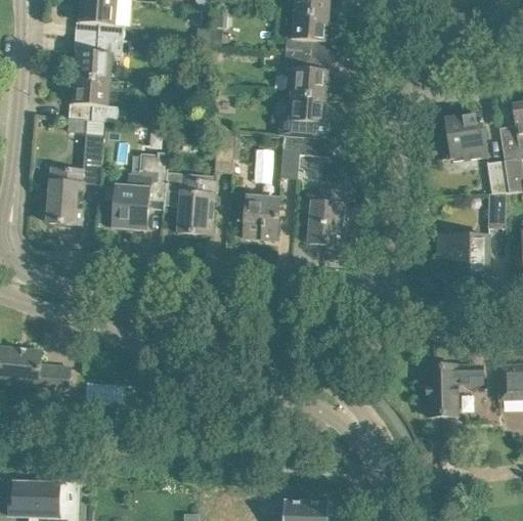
[(123,39),(124,25),(115,24),(117,0),(81,0),(79,22),(76,22),(75,36),(123,39)]
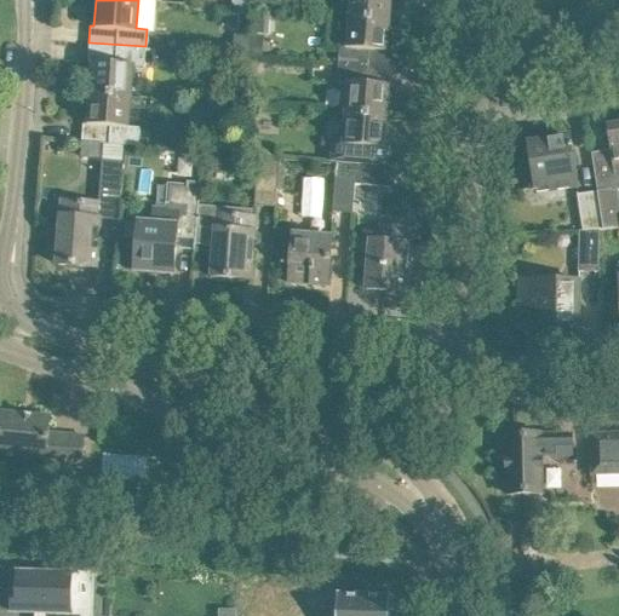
[(348,0),(347,15),(389,17),(390,0),(348,0)]
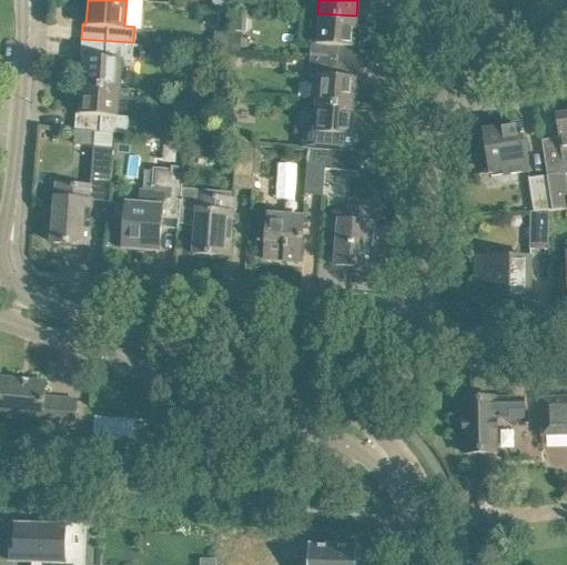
[(513,9),(514,23),(515,26),(535,22),(533,7),(513,9)]
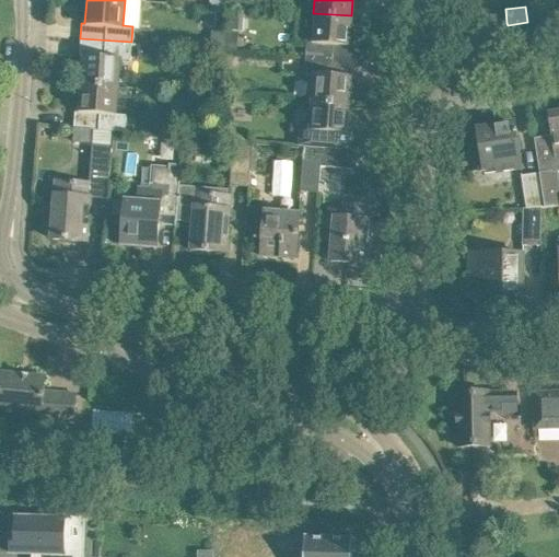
[(313,13),(311,41),(305,39),(304,56),(356,60),(357,45),(349,44),(351,15),(313,13)]
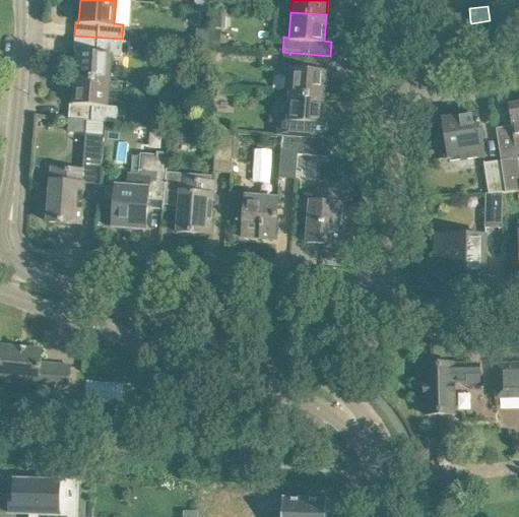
[(197,30),(196,44),(206,45),(207,30),(197,30)]
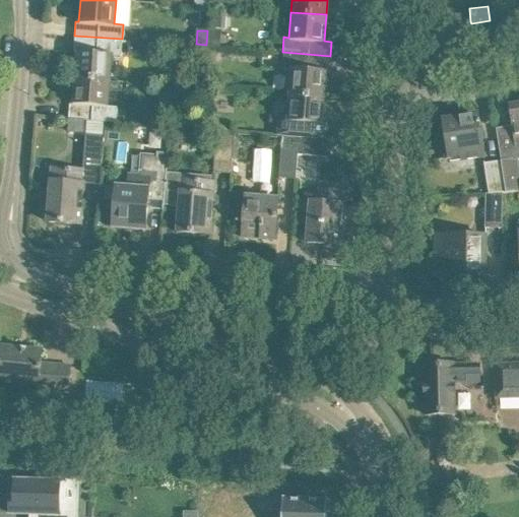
[(207,30),(206,45),(217,46),(218,31),(207,30)]
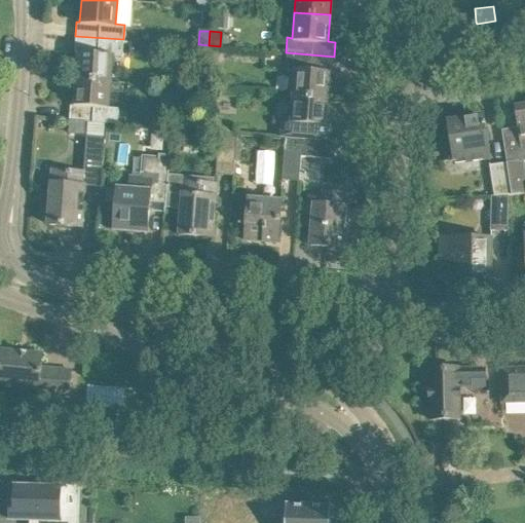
[(123,39),(75,36),(74,50),(77,50),(75,77),(111,80),(113,54),(122,54),(123,39)]
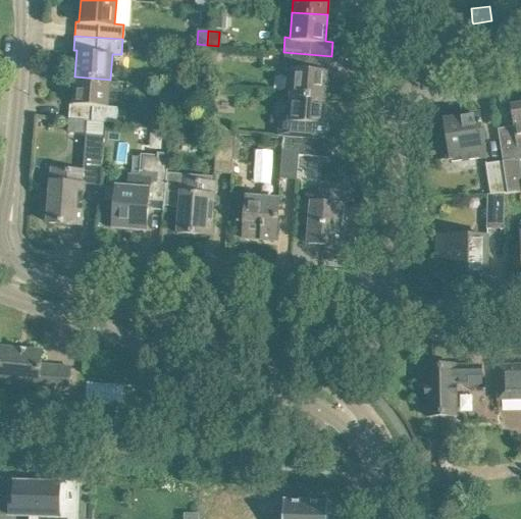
[(325,96),(327,70),(330,70),(331,56),(283,52),(282,67),(292,67),(290,94),(325,96)]
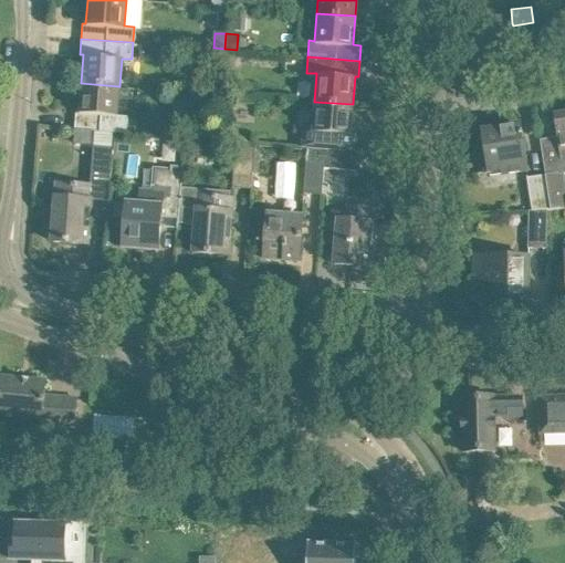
[(73,127),(85,128),(98,128),(98,129),(125,132),(126,114),(117,114),(119,86),(81,83),(79,112),(75,111),(73,127)]
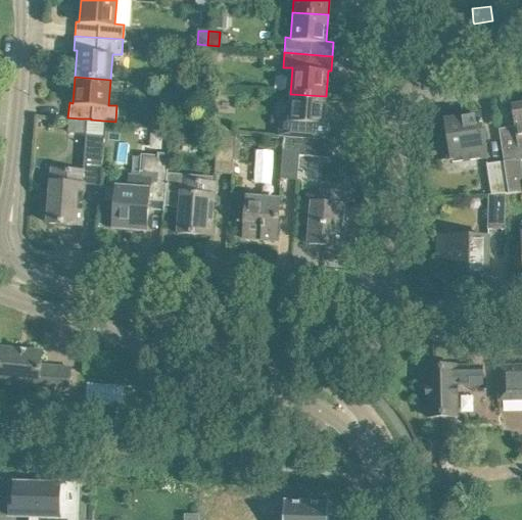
[(185,87),(184,99),(197,100),(198,88),(185,87)]
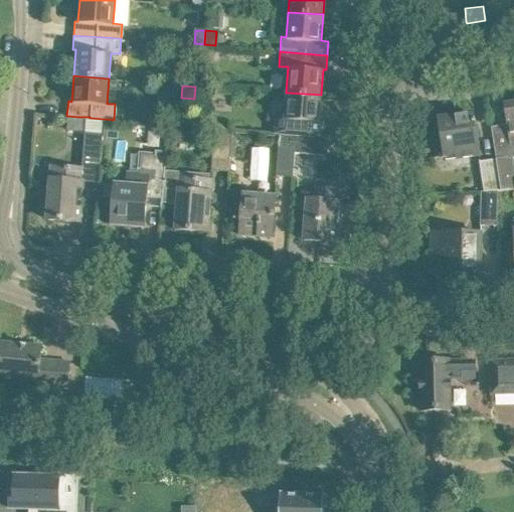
[(202,86),(201,98),(213,99),(214,87),(202,86)]
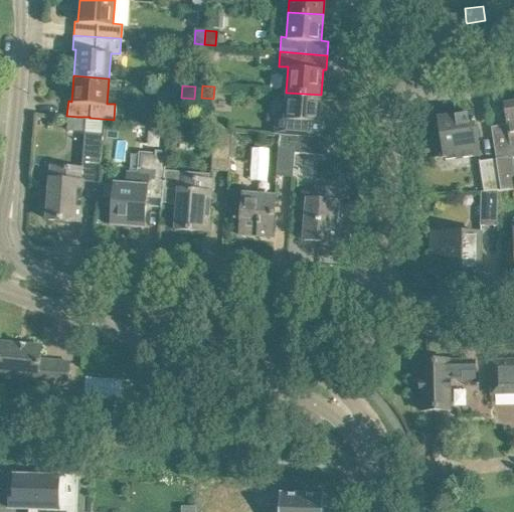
[(321,136),(322,121),(319,121),(321,95),(286,93),(284,118),(275,117),(274,132),(295,134),(321,136)]
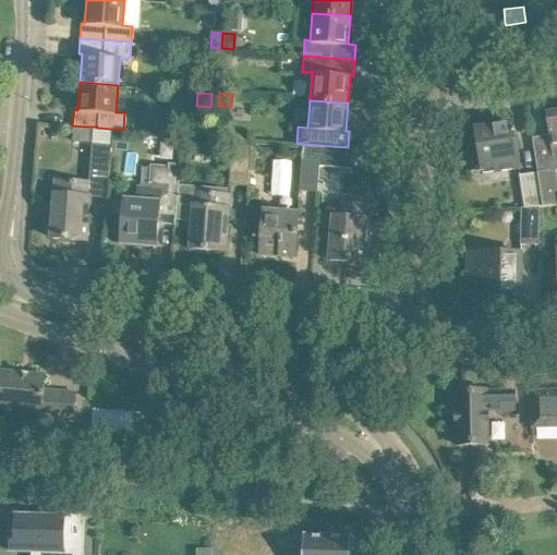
[(536,170),(542,204),(556,203),(556,189),(555,168),(556,167),(556,108),(545,111),(548,132),(531,135),(534,157),(536,170)]
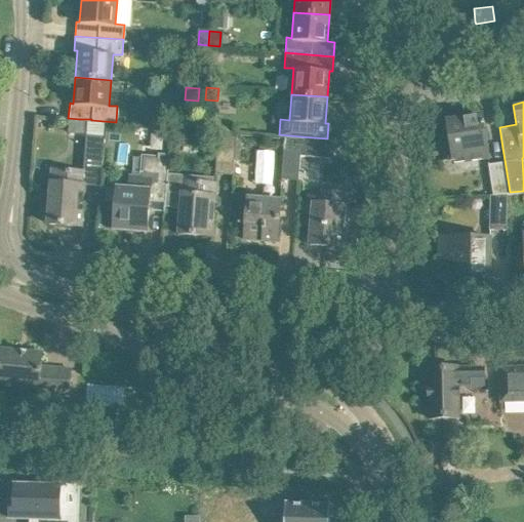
[(466,160),(487,156),(483,124),(484,124),(483,120),(482,120),(481,114),(446,119),(449,138),(445,139),(448,157),(440,158),(440,159),(465,155),(466,160)]
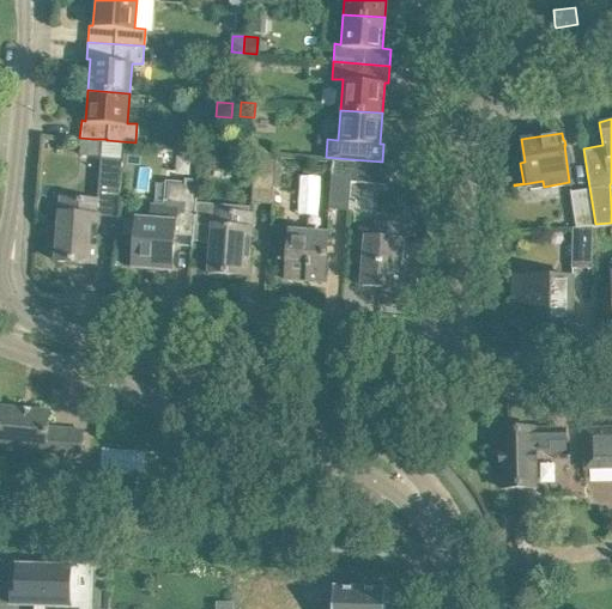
[(97,188),(97,199),(98,199),(97,213),(116,215),(119,190),(121,157),(101,154),(97,188)]
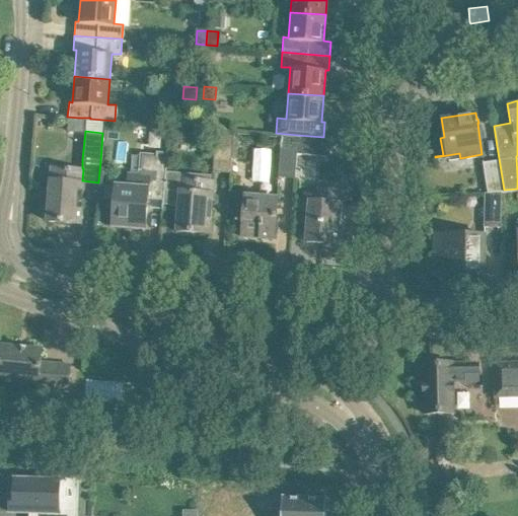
[(229,171),(232,133),(215,132),(214,142),(212,169),(229,171)]
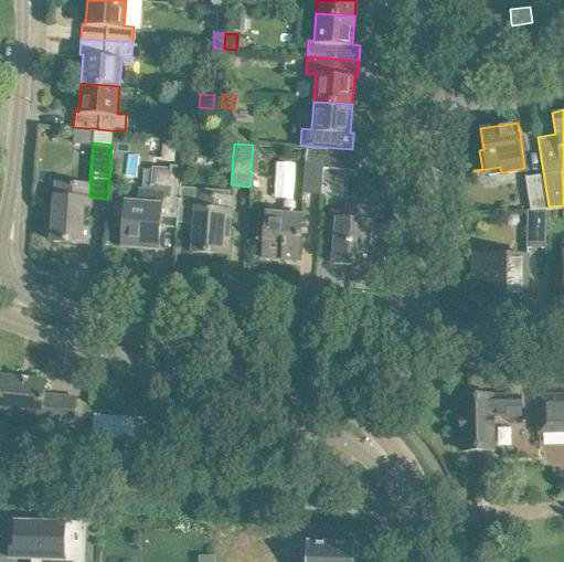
[(322,166),(331,167),(353,168),(354,149),(352,149),(323,147),(322,161),(322,166)]
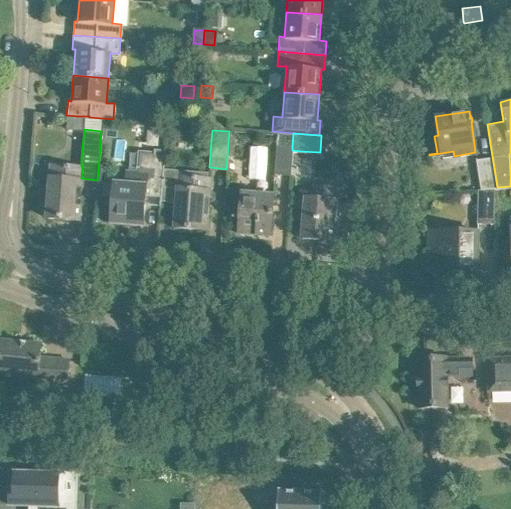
[(292,146),(275,145),(273,173),(290,174),(292,150),(292,146)]
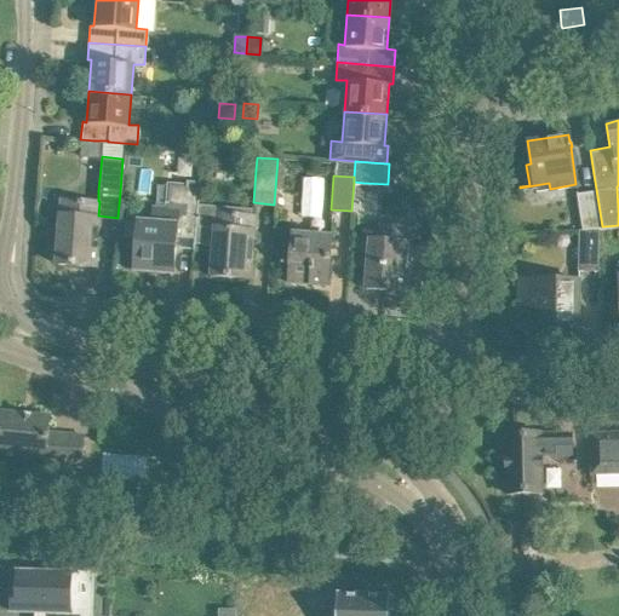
[(164,202),(184,205),(184,207),(179,207),(179,206),(153,203),(152,220),(137,219),(133,268),(172,271),(176,235),(194,236),(199,179),(185,178),(185,182),(166,179),(164,202)]
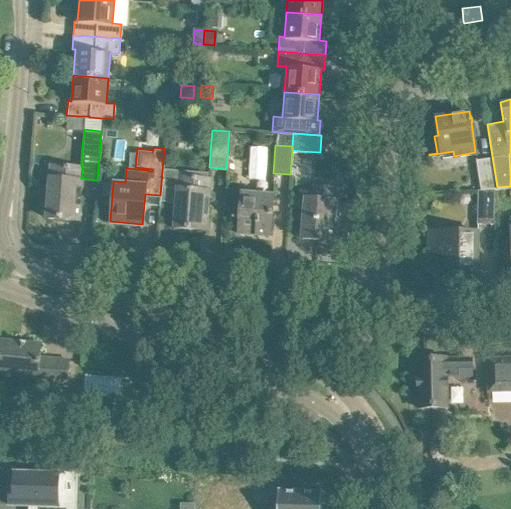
[(160,195),(161,195),(160,199),(176,201),(174,226),(206,229),(209,189),(210,176),(208,175),(209,171),(164,167),(165,149),(164,148),(160,195)]
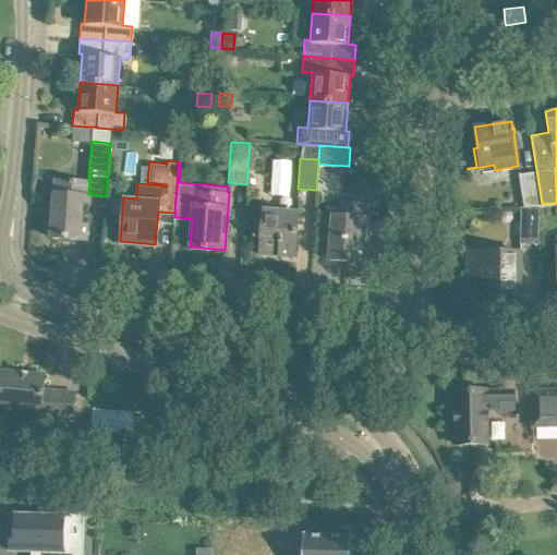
[(539,204),(542,204),(536,170),(518,171),(523,205),(539,204)]
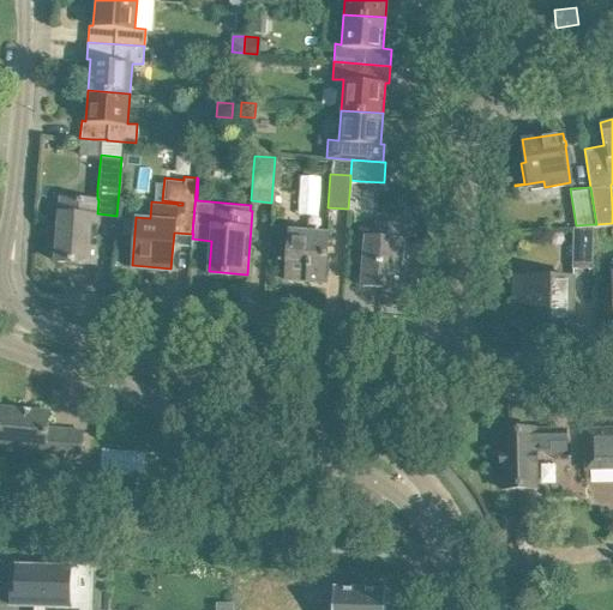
[(60,211),(55,259),(94,263),(96,239),(97,215),(97,213),(98,199),(97,199),(73,197),(72,212),(60,211)]
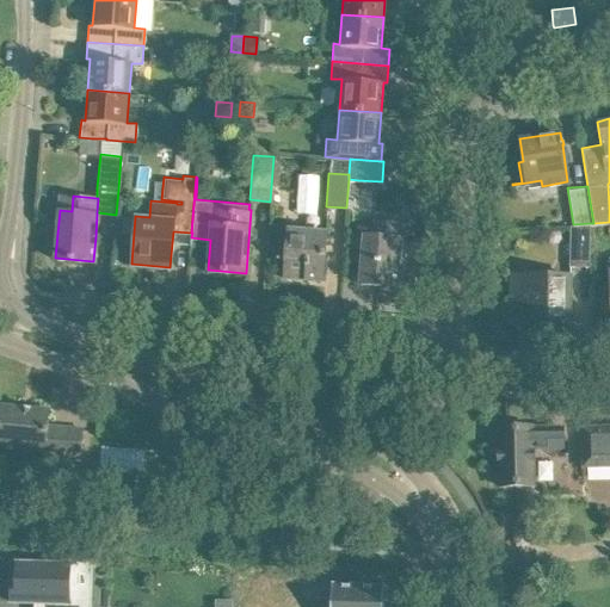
[(402,223),(376,221),(375,235),(363,234),(359,282),(398,285),(402,223)]
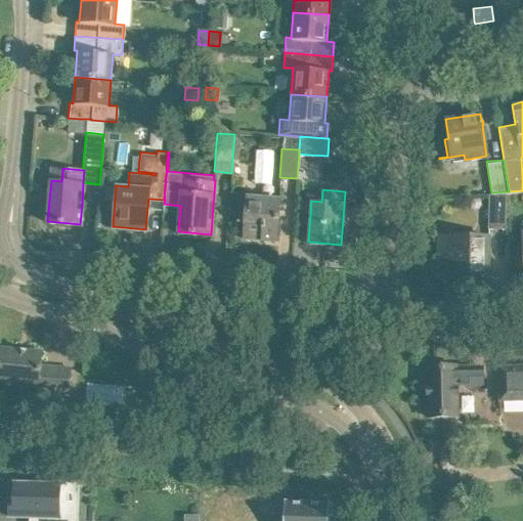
[(506,191),(491,192),(488,193),(487,227),(505,227),(506,191)]
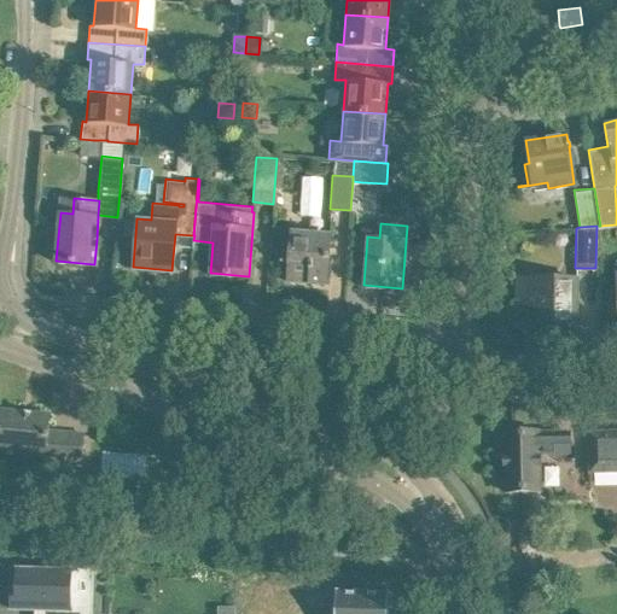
[(326,282),(330,233),(284,229),(281,259),(289,259),(287,279),(326,282)]
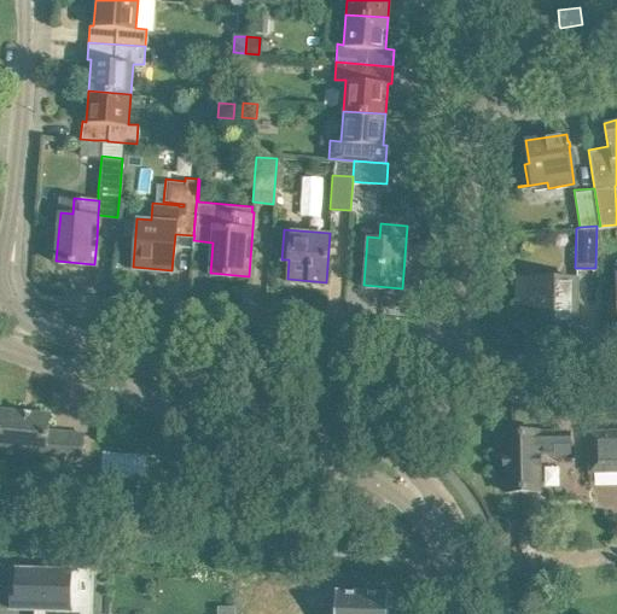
[(576,302),(576,278),(517,276),(517,303),(535,303),(535,326),(576,326),(576,302)]
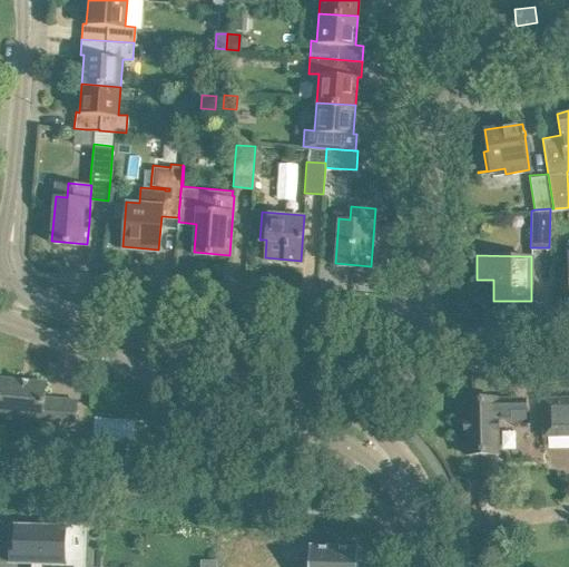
[(74,429),(76,399),(43,396),(45,381),(0,375),(0,416),(40,420),(39,426),(74,429)]
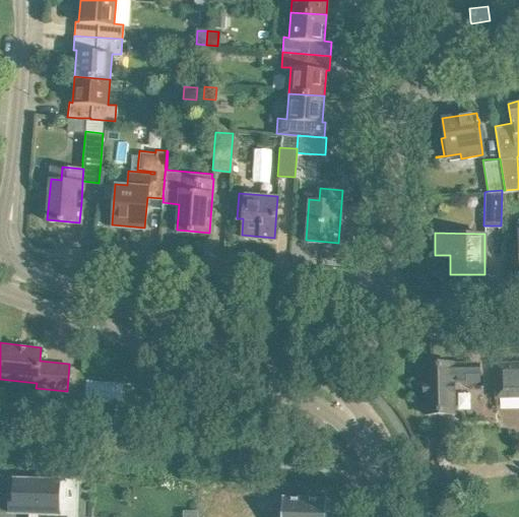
[(518,360),(494,361),(494,396),(518,395),(518,360)]
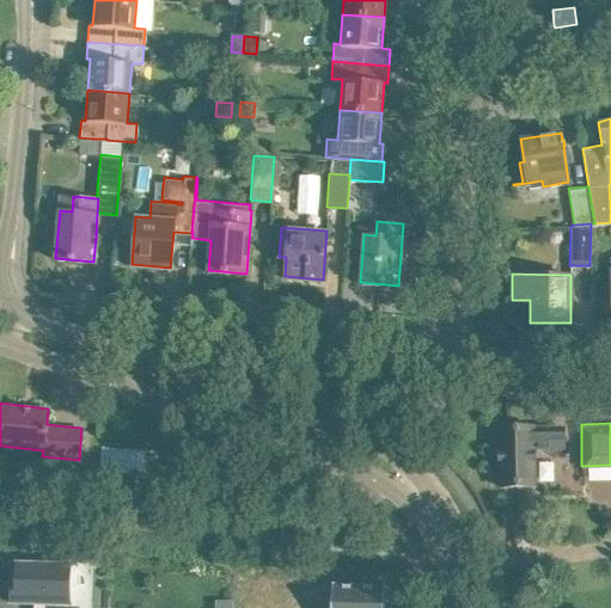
[(567,428),(533,428),(500,428),(500,485),(533,485),(533,453),(567,453),(567,428)]
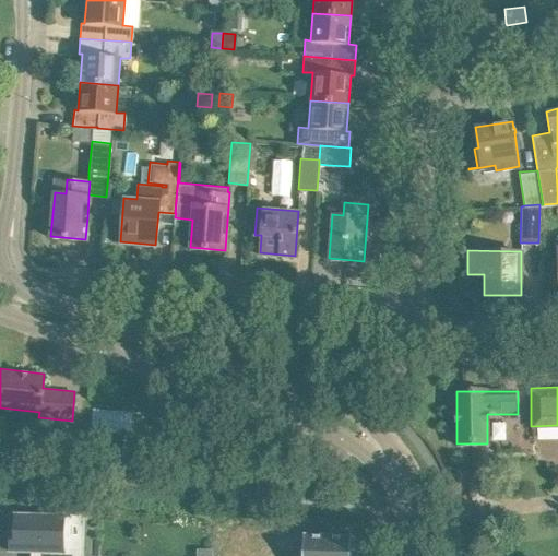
[(15,515),(15,532),(11,532),(10,549),(47,551),(47,555),(82,555),(82,549),(69,549),(70,517),(70,512),(47,511),(47,516),(15,515)]
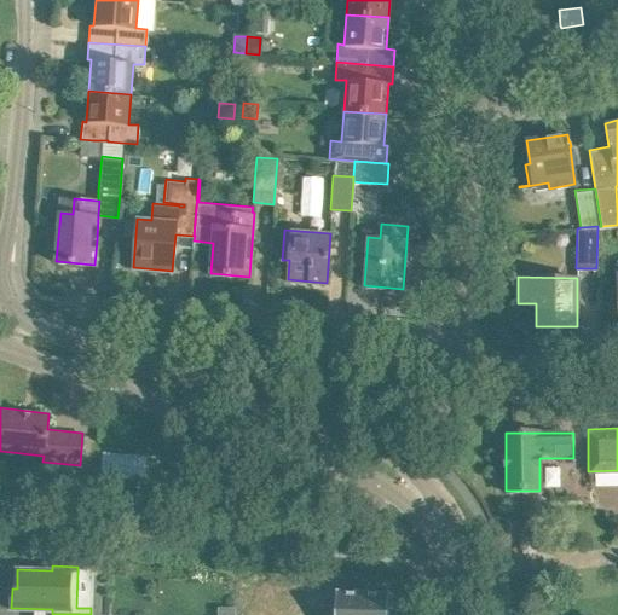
[(335,591),(334,614),(386,614),(387,592),(335,591)]
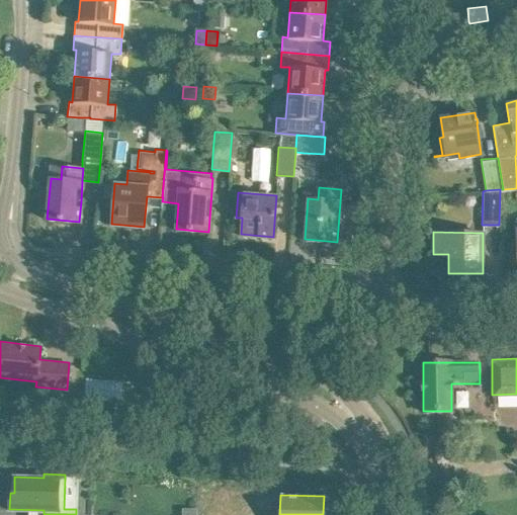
[(187,514),(198,514),(199,506),(189,505),(187,514)]
